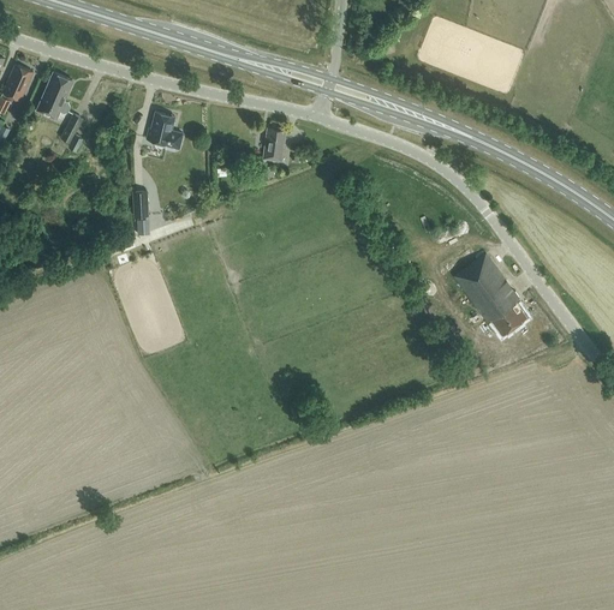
[(17,67),(0,101),(0,114),(5,118),(11,105),(13,106),(15,101),(21,103),(34,76),(17,67)]
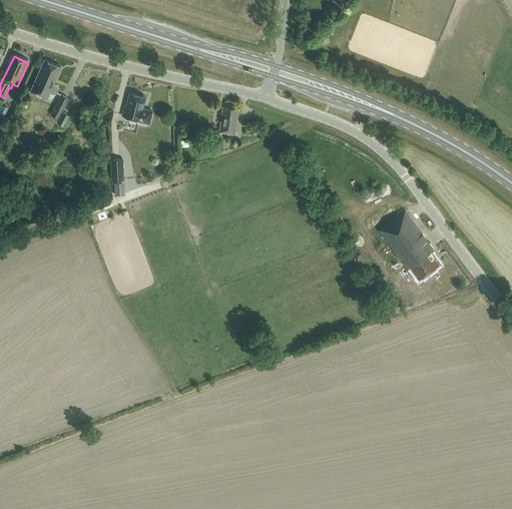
[(62,77),(49,104),(74,116),(88,89),(62,77)]
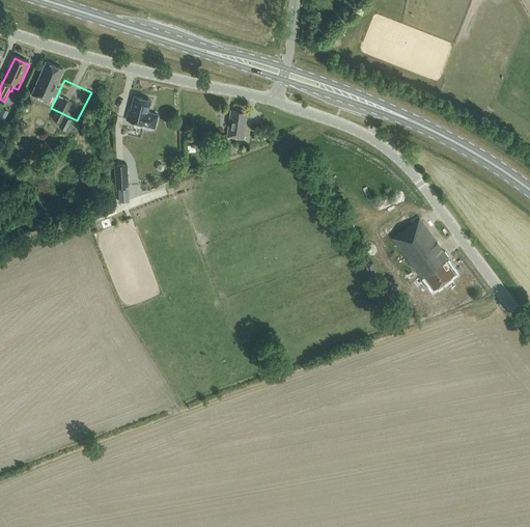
[(151,103),(135,99),(132,114),(130,113),(128,122),(145,127),(144,131),(151,133),(151,130),(156,131),(159,117),(148,115),(151,103)]
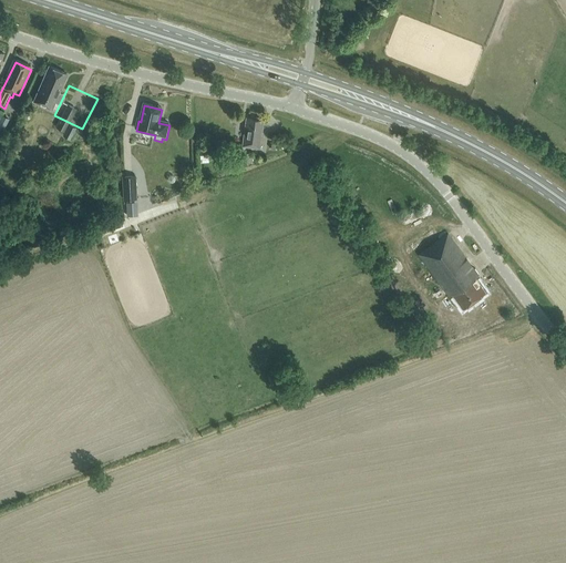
[(0,137),(2,139),(11,122),(2,118),(0,123),(0,137)]
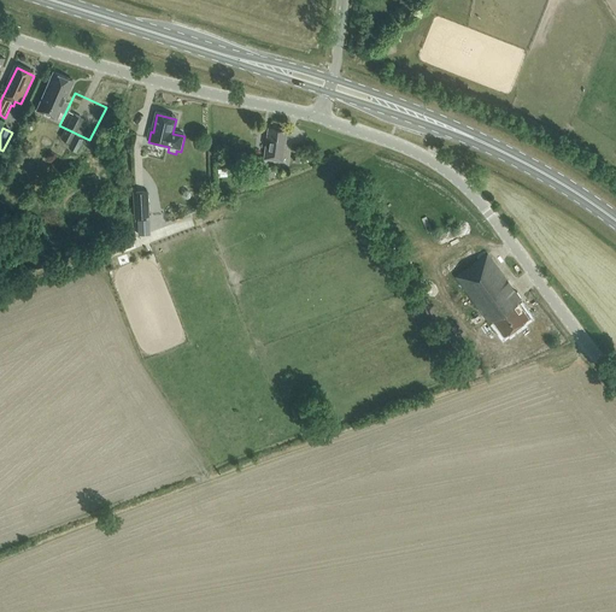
[(269,131),(264,163),(283,165),(288,135),(269,131)]
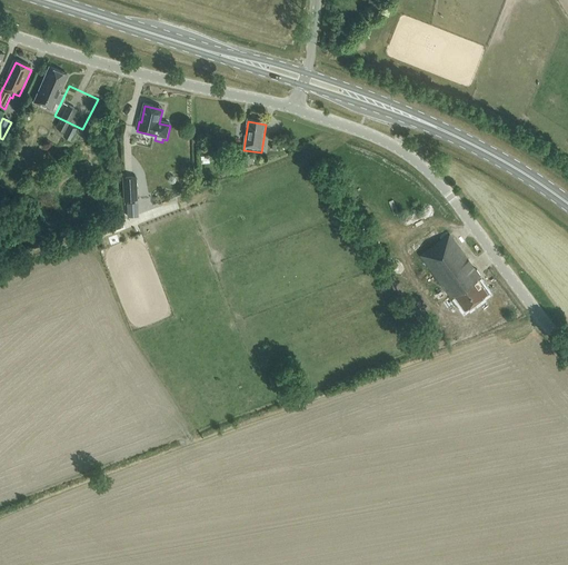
[(75,138),(79,128),(75,126),(69,136),(75,138)]
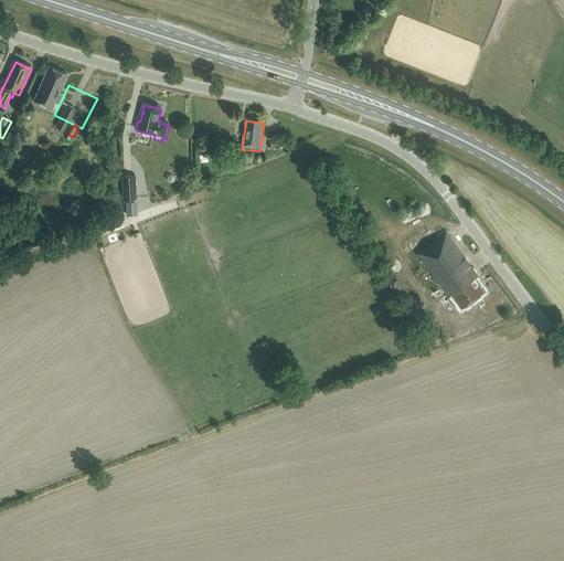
[(241,168),(242,170),(255,166),(252,155),(238,159),(232,161),(234,169),(241,168)]
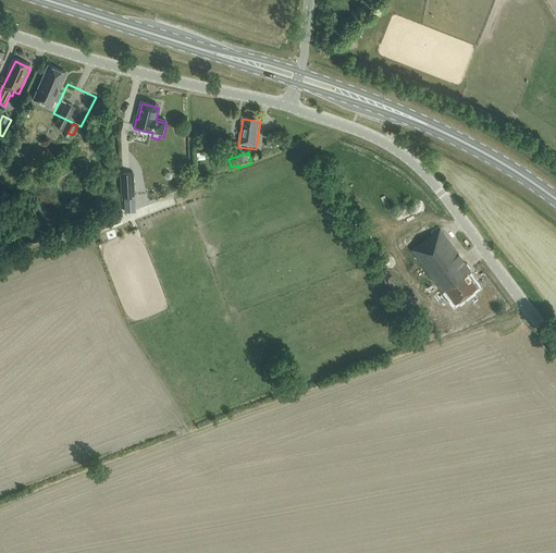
[(215,161),(213,169),(221,171),(223,163),(215,161)]
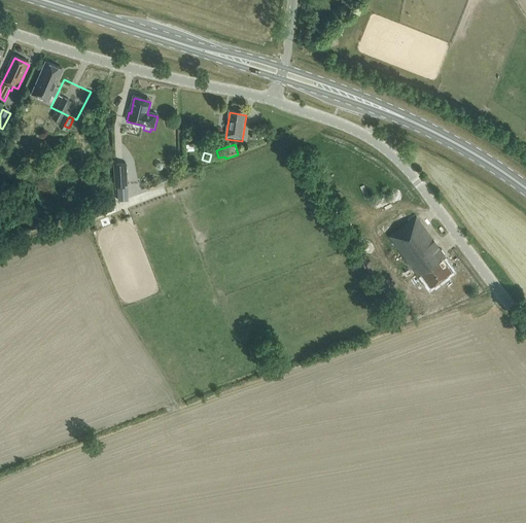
[(129,188),(127,166),(114,167),(115,189),(118,189),(118,192),(117,192),(118,205),(129,204),(128,190),(126,190),(126,188),(129,188)]
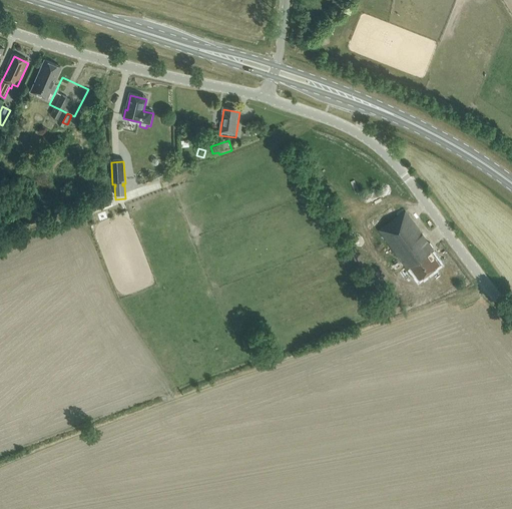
[(406,213),(380,232),(407,271),(410,269),(419,281),(440,266),(431,252),(433,251),(406,213)]
